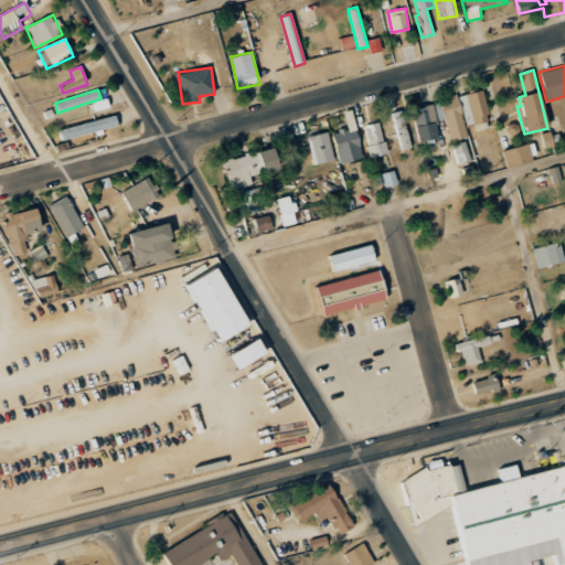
[(475,131),(490,128),(481,91),(458,96),(465,126),(473,124),(475,131)]
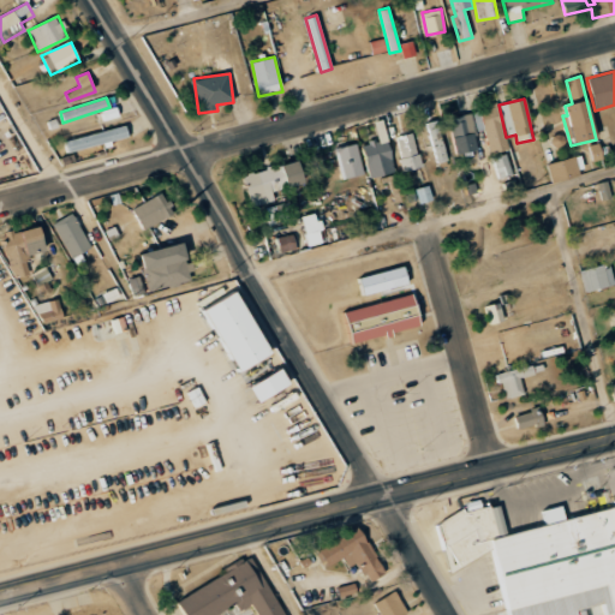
[(508,149),(495,102),(477,108),(490,154),(508,149)]
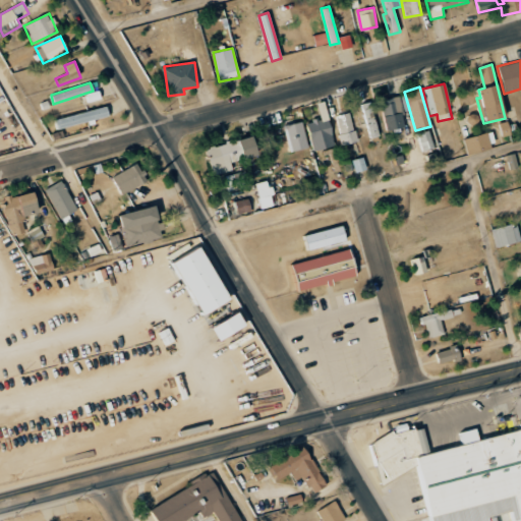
[(101,99),(99,90),(85,94),(88,103),(101,99)]
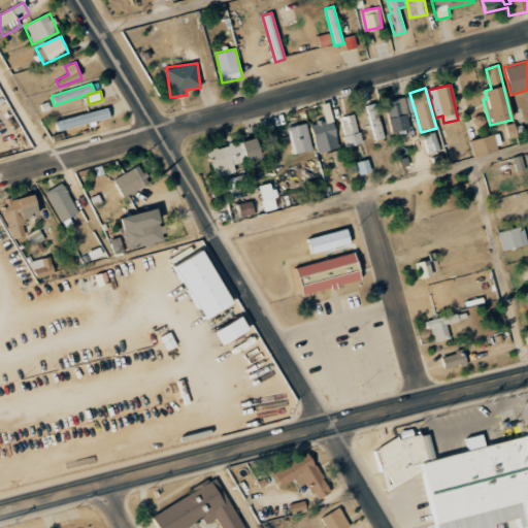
[(408,132),(404,98),(385,101),(389,134),(408,132)]
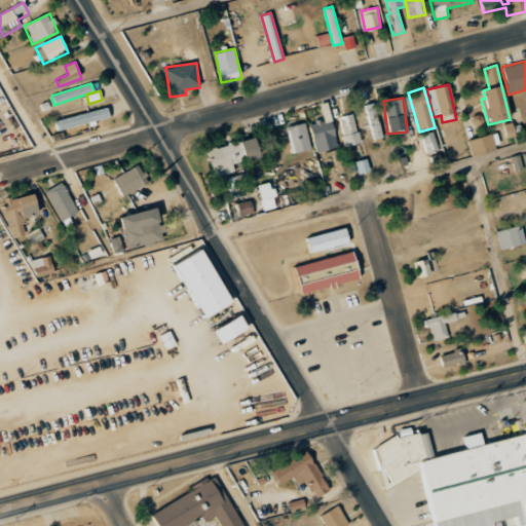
[(372,140),(381,138),(374,103),(366,105),(372,140)]
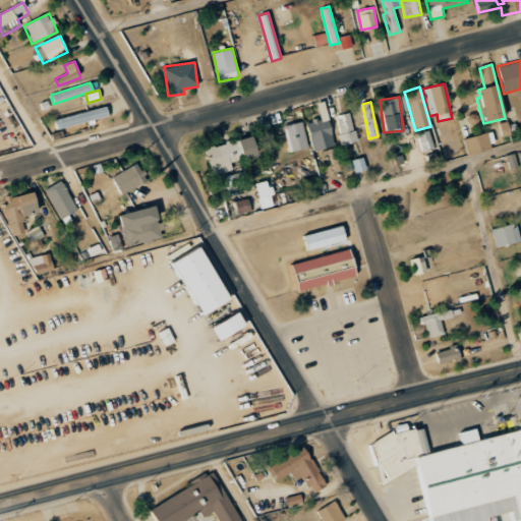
[(55,119),(58,130),(95,120),(94,120),(109,116),(106,106),(55,119)]
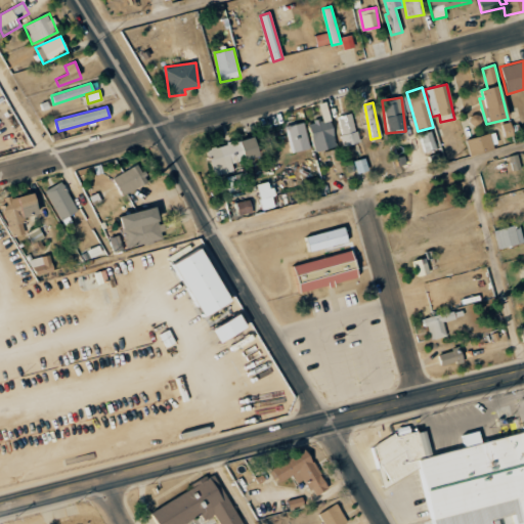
[(357,142),(352,114),(337,117),(342,145),(357,142)]
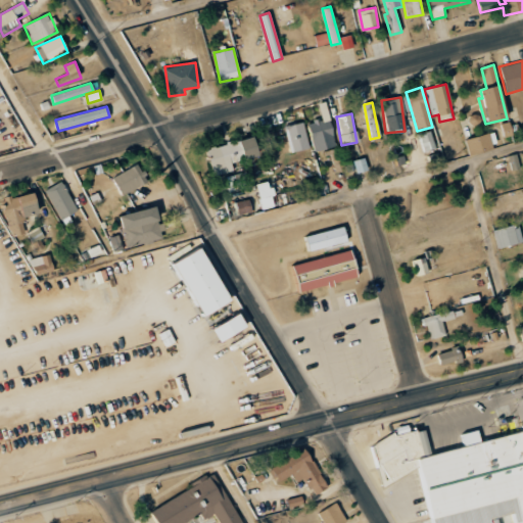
[(314,151),(335,146),(328,119),(307,124),(314,151)]
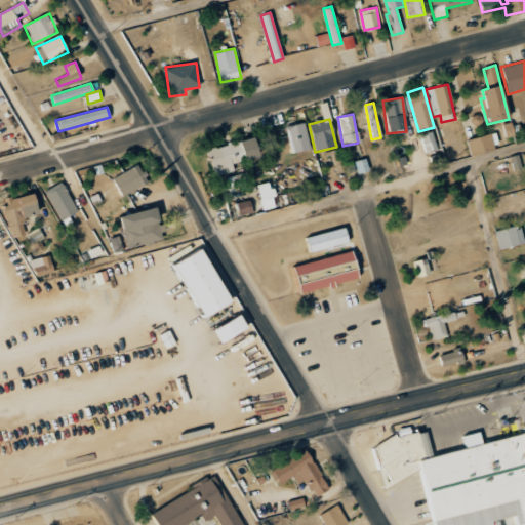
[(307,140),(305,122),(286,124),(288,143),(307,140)]
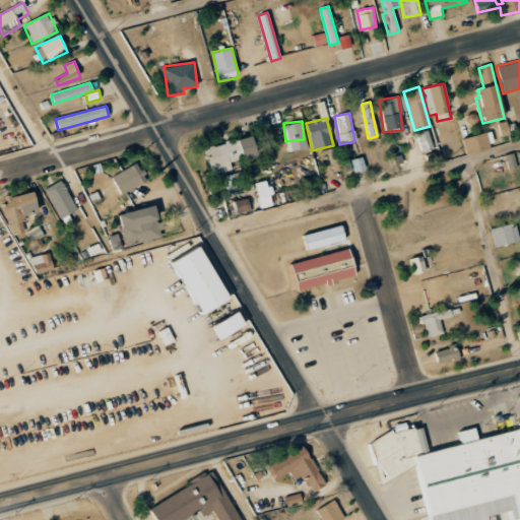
[(434,148),(428,129),(415,133),(421,151),(434,148)]
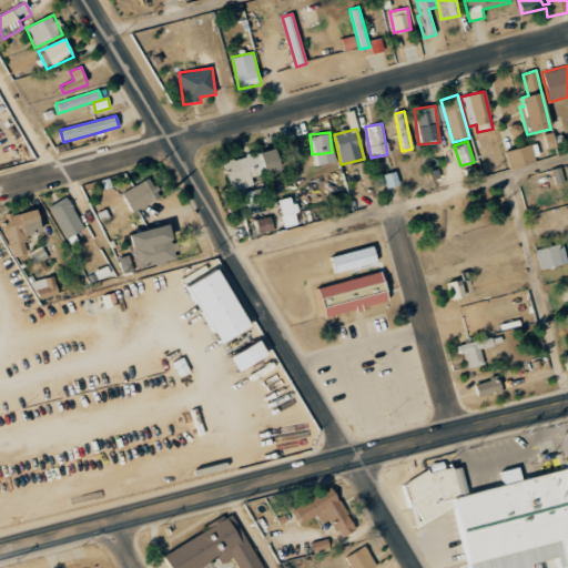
[(509,169),(539,162),(535,144),(505,152),(509,169)]
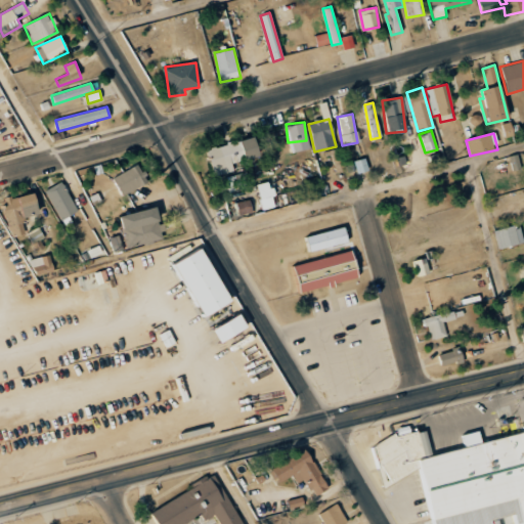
[(231,164),(259,156),(254,136),(207,149),(214,176),(233,171),(231,164)]
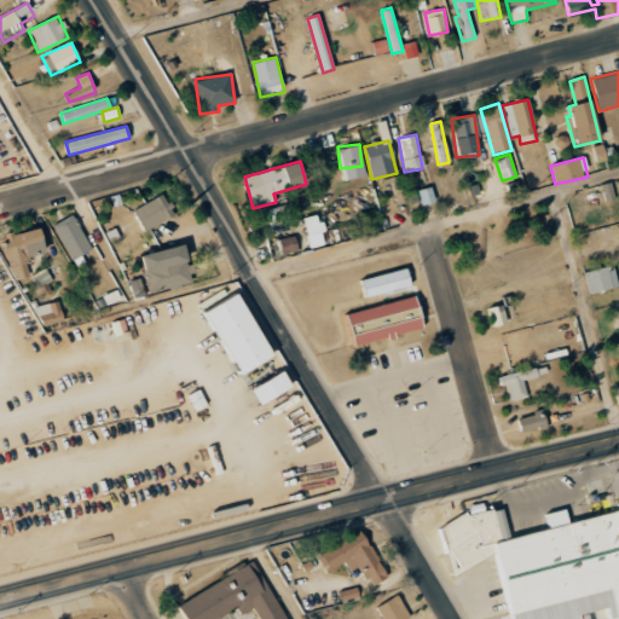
[(401,181),(404,191),(395,192),(398,203),(410,201),(410,204),(421,202),(417,179),(401,181)]
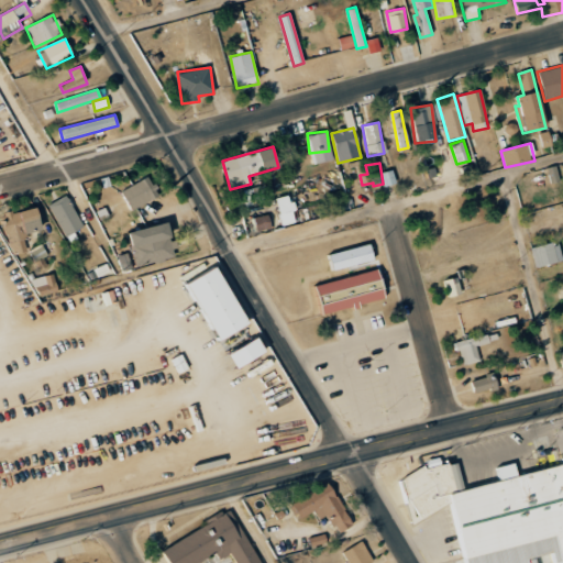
[(547,168),(550,183),(560,180),(555,165),(547,168)]
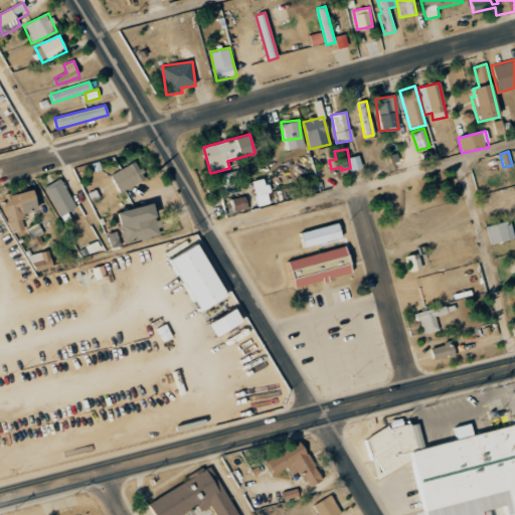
[(145,179),(135,161),(110,174),(120,192),(145,179)]
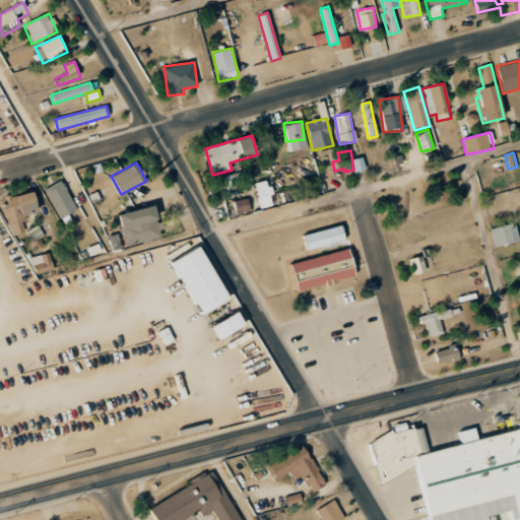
[(274,205),(267,179),(254,183),(261,208),(274,205)]
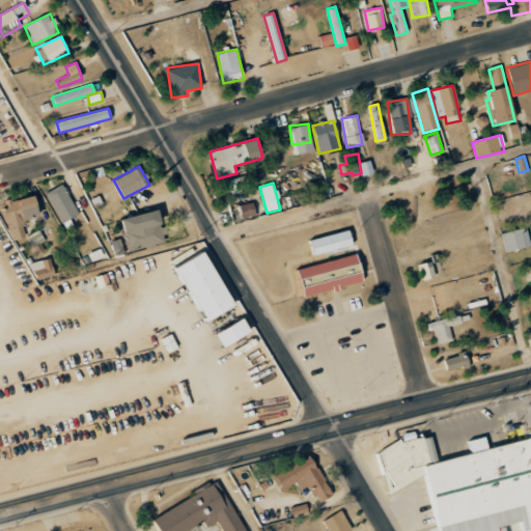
[(78,215),(61,184),(45,193),(61,223),(78,215)]
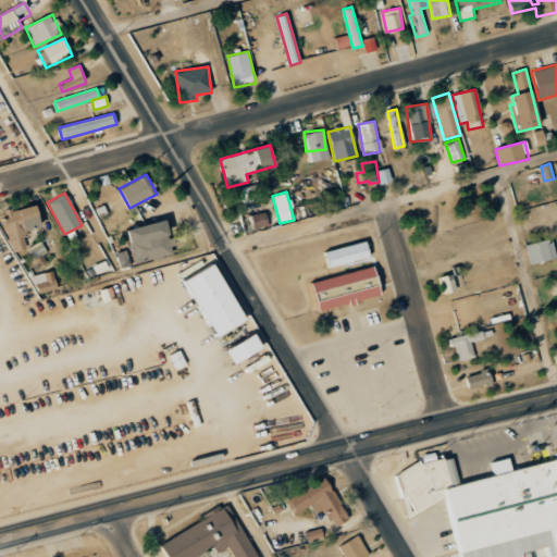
[(40,227),(35,205),(1,213),(11,252),(27,248),(23,232),(40,227)]
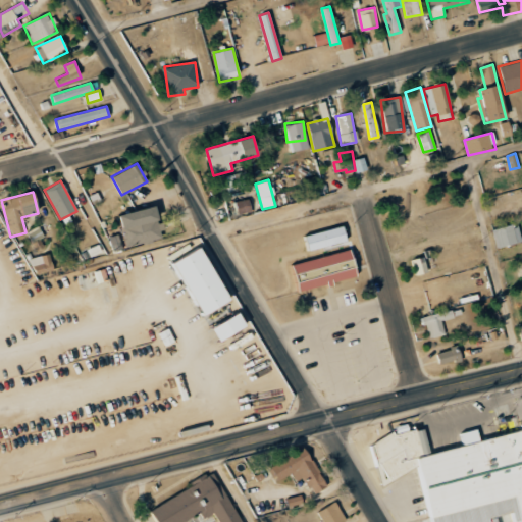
[(237,214),(251,211),(249,199),(235,202),(237,214)]
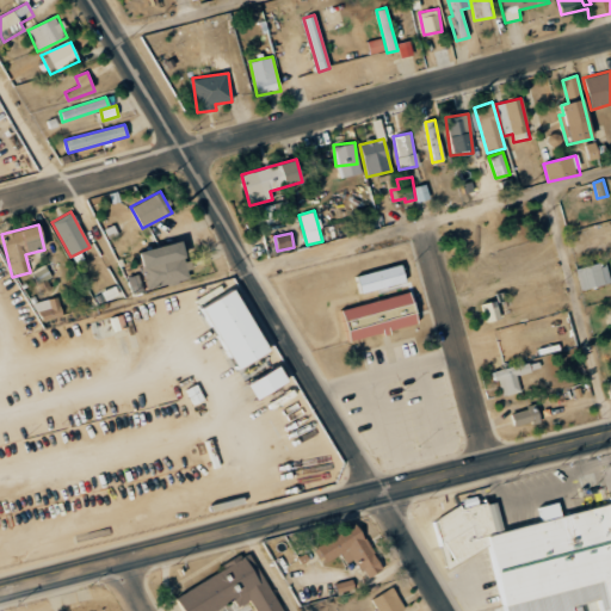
[(147,289),(191,278),(183,241),(139,252),(147,289)]
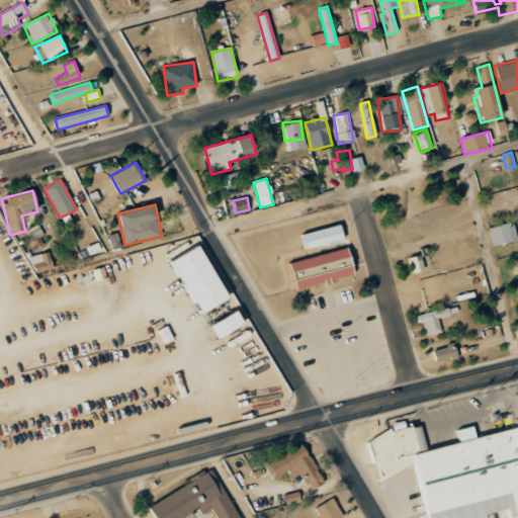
[(494,246),(517,240),(513,222),(490,229),(494,246)]
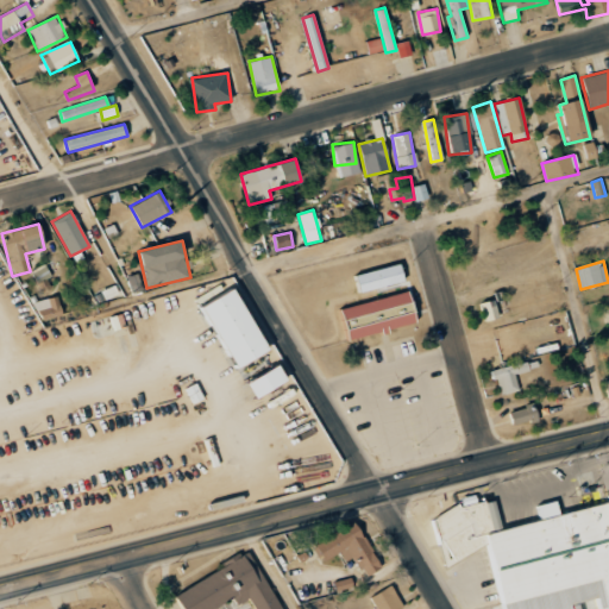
[(50,287),(45,278),(50,276),(45,264),(31,270),(41,292),(50,287)]
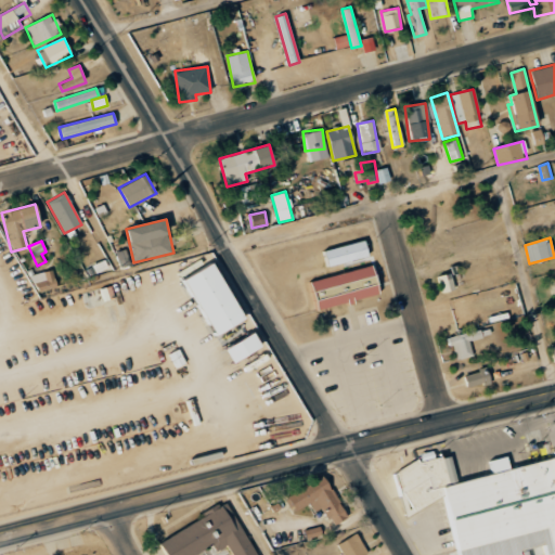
[(121,267),(128,266),(125,250),(118,253),(121,267)]
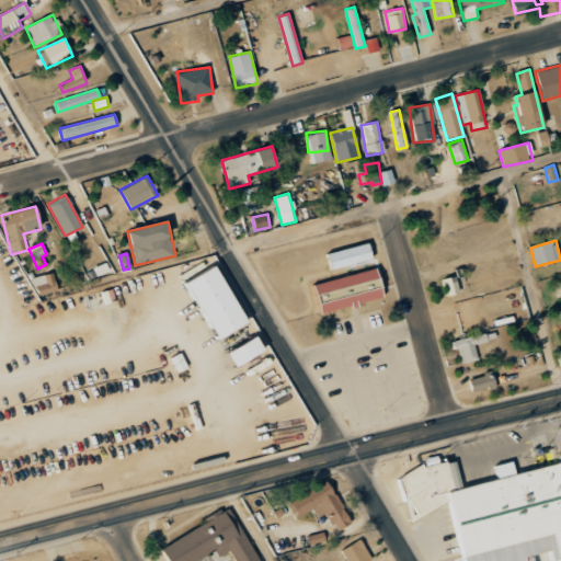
[(248,323),(216,265),(185,282),(217,340),(248,323)]
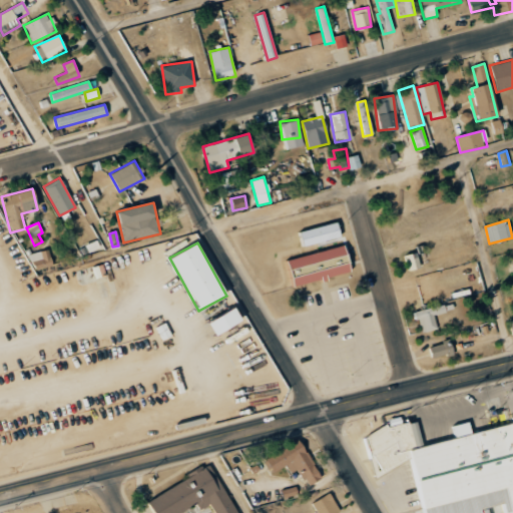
[(351,273),(345,246),(288,260),(294,286),(351,273)]
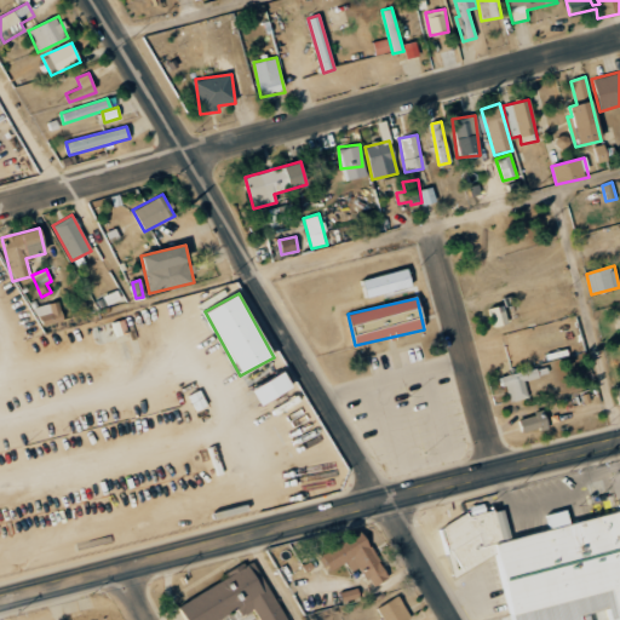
[(40,326),(63,321),(59,302),(36,306),(40,326)]
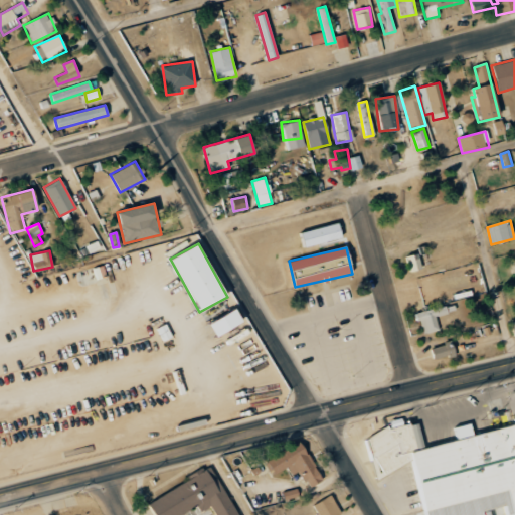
[(406,256),(410,272),(421,269),(417,253),(406,256)]
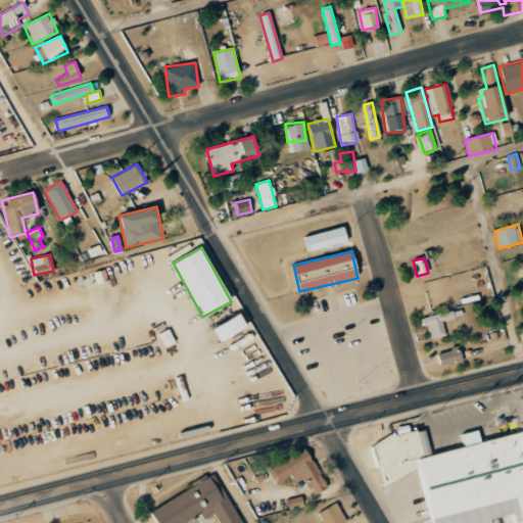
[(454,319),(454,312),(425,316),(428,339),(444,336),(442,320),(454,319)]
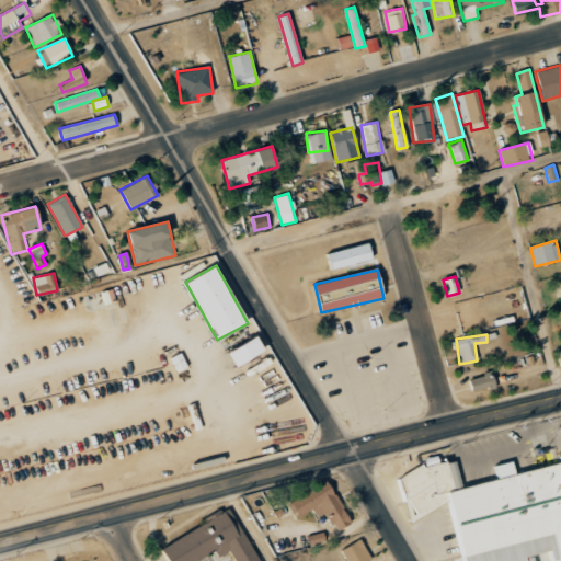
[(227,353),(235,367),(264,351),(256,336),(227,353)]
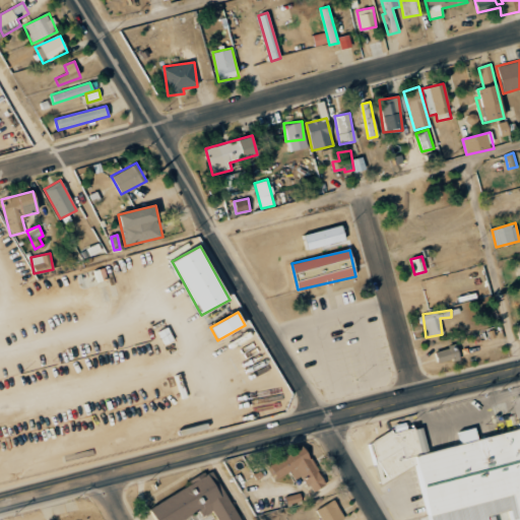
[(435,350),(438,364),(459,359),(456,346),(435,350)]
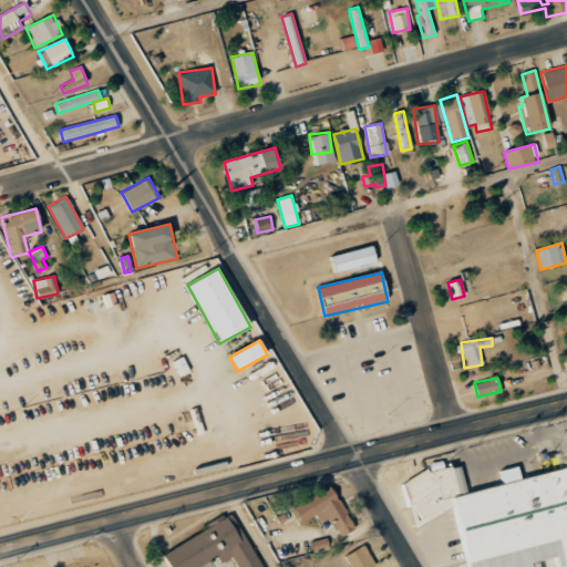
[(566,566),(566,467),(521,478),(517,466),(500,470),(503,484),(466,493),(460,465),(440,470),(402,478),(412,522),(455,512),(467,566),(532,566),(531,563),(556,557),(558,566),(566,566)]
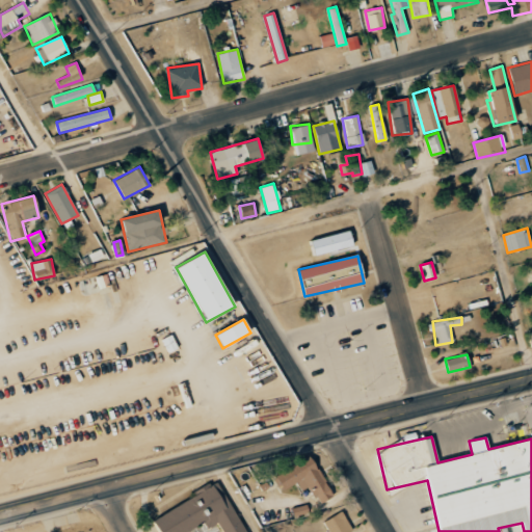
[(272,476),(282,490),(296,482),(301,490),(309,486),(318,504),(333,496),(310,455),(272,476)]
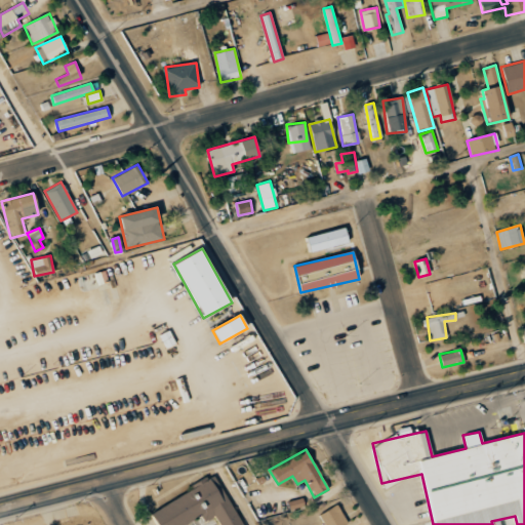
[(150,511),(157,524),(184,524),(200,517),(203,522),(216,515),(221,524),(243,524),(217,475),(150,511)]
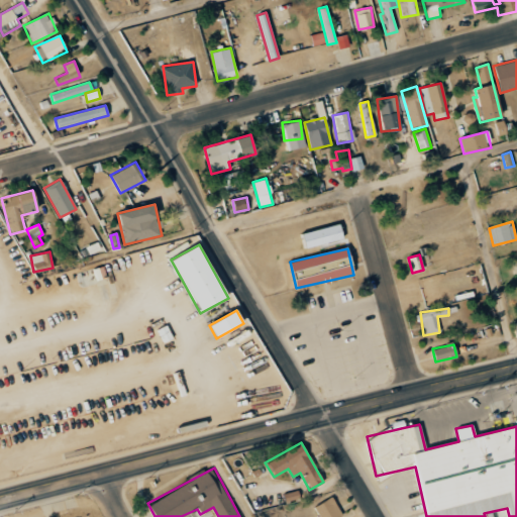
[(314,508),(319,516),(340,516),(343,515),(331,497),(314,508)]
